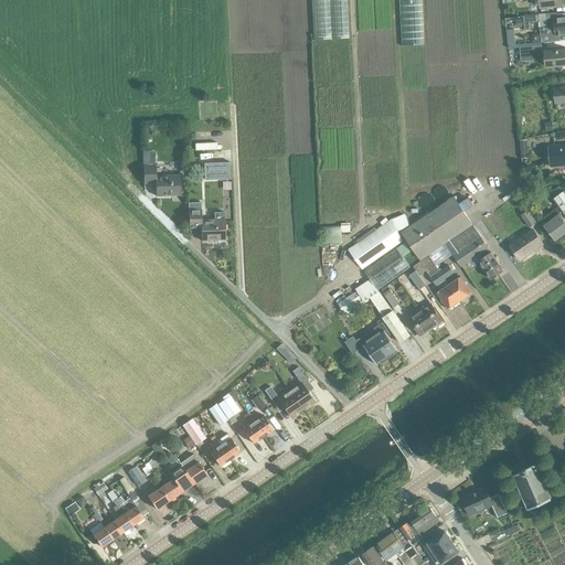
[(557,12),(548,13),(550,27),(540,28),(542,43),(561,41),(561,35),(564,34),(564,12),(557,14),(557,12)]
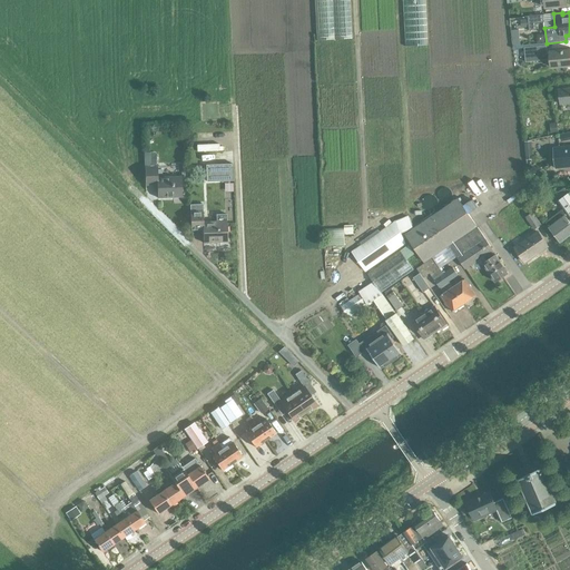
[(547,59),(547,53),(546,45),(524,47),(527,61),(547,59)]
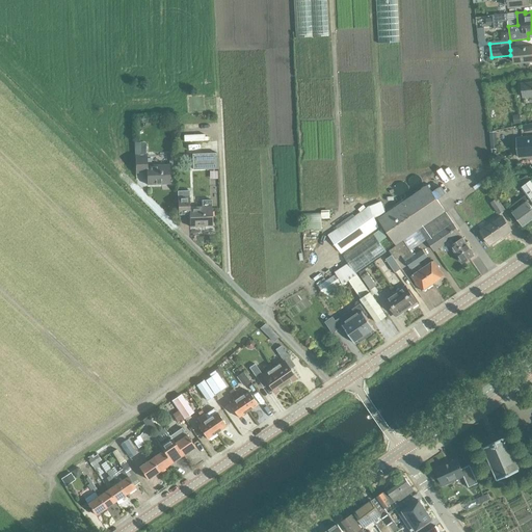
[(514,62),(531,60),(531,46),(513,48),(514,62)]
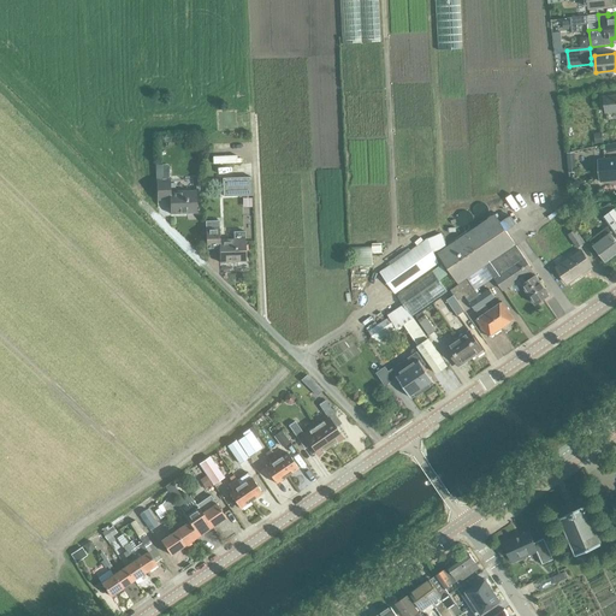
[(604,93),(594,94),(597,113),(615,111),(615,88),(604,92),(604,93)]
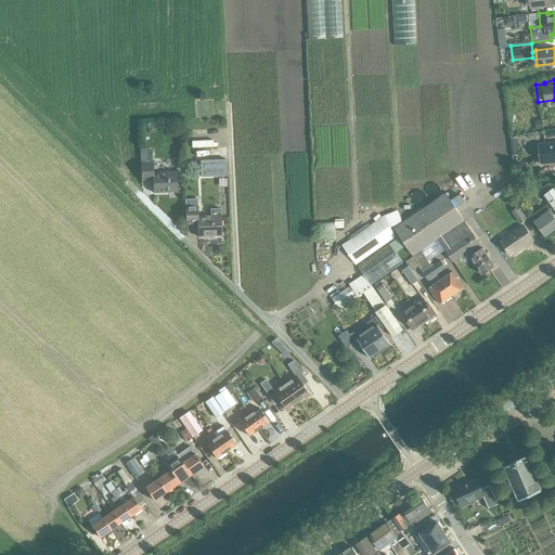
[(554,112),(541,114),(542,127),(554,125),(554,112)]
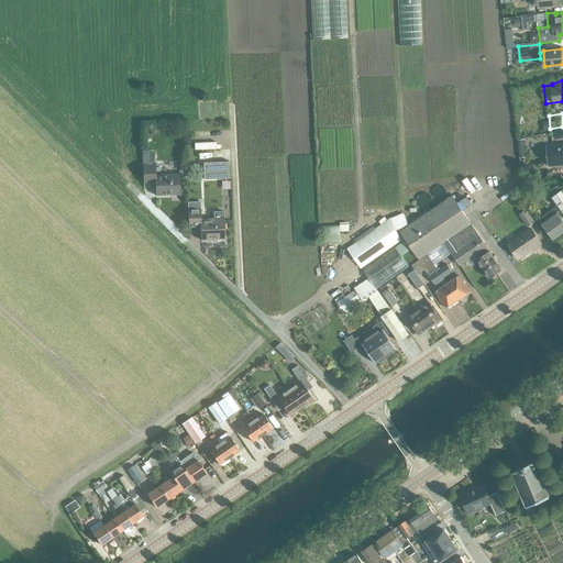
[(562,130),(552,133),(554,140),(562,138),(562,130)]
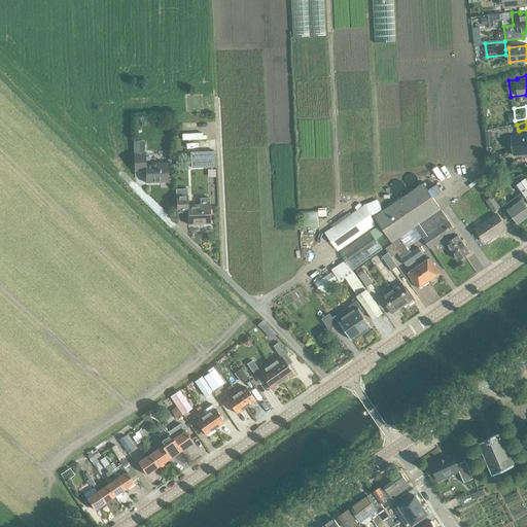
[(514,154),(526,152),(526,135),(513,137),(514,154)]
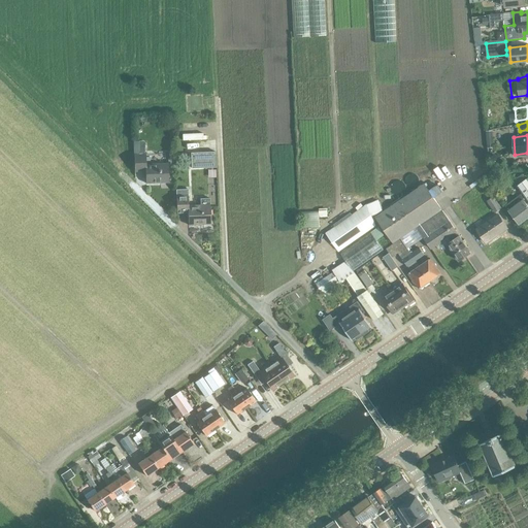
[(217,152),(192,153),(192,168),(217,167),(217,152)]
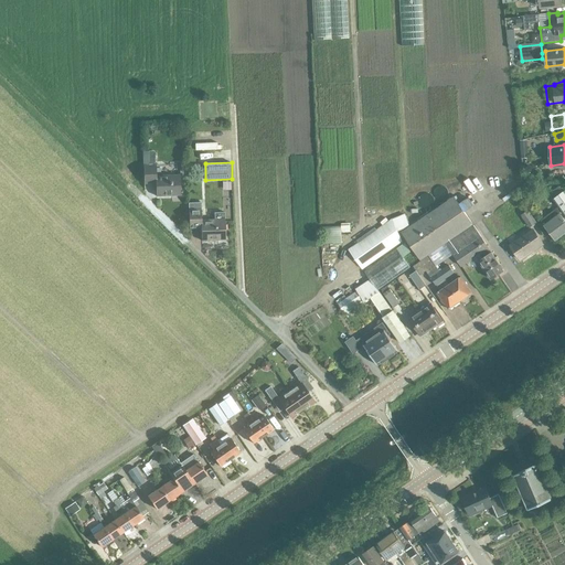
[(157,164),(144,164),(145,183),(156,183),(157,196),(180,195),(180,174),(157,176),(157,164)]
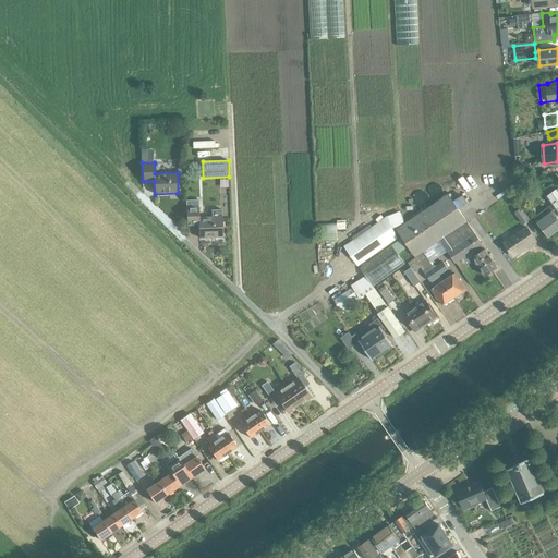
[(517,172),(509,173),(511,182),(519,181),(517,172)]
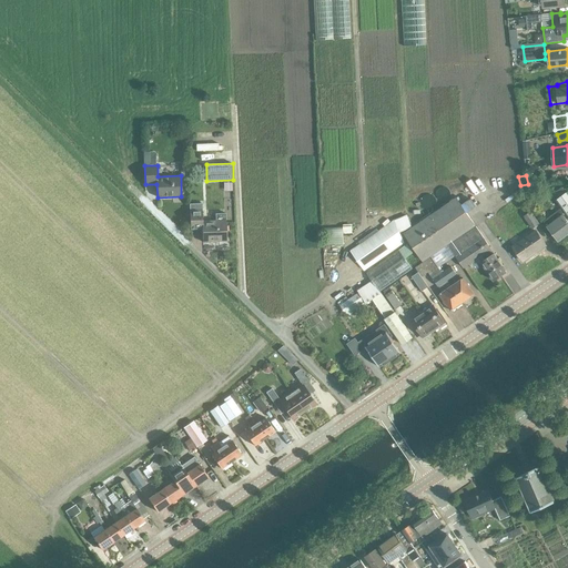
[(567,191),(566,193),(561,188),(559,189),(557,186),(550,192),(563,208),(547,220),(550,224),(547,226),(558,241),(567,233),(567,220),(567,219),(567,217),(567,191)]
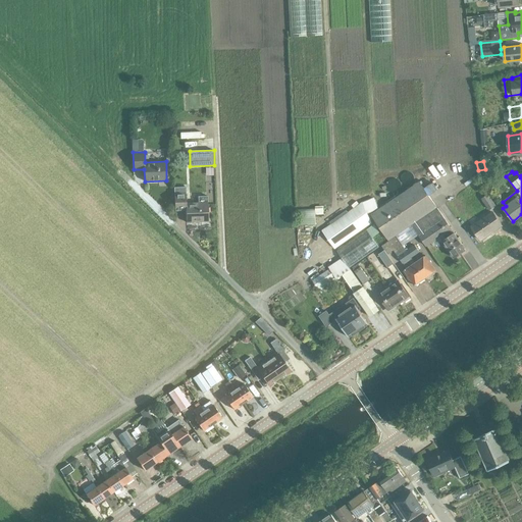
[(483,185),(493,177),(489,173),(480,180),(483,185)]
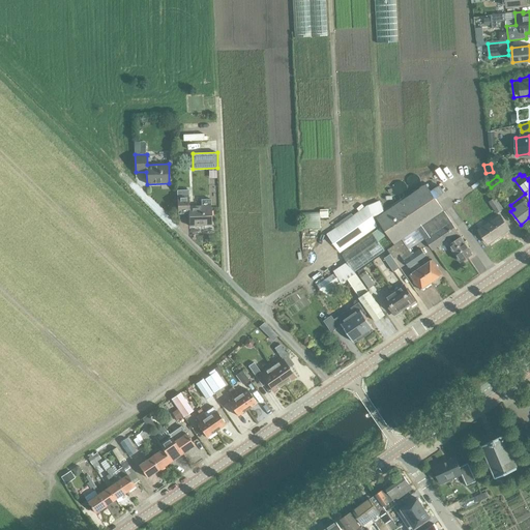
[(394,244),(444,211),(435,198),(443,192),(439,185),(431,192),(425,184),(377,217),(394,244)]
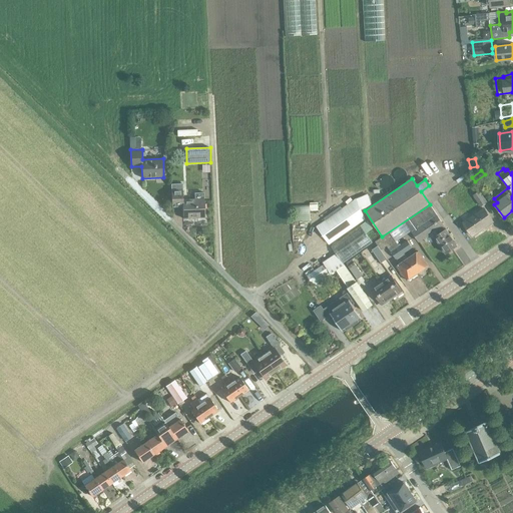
[(195,198),(183,199),(182,183),(171,184),(172,206),(182,206),(183,218),(205,217),(204,192),(195,192),(195,198)]
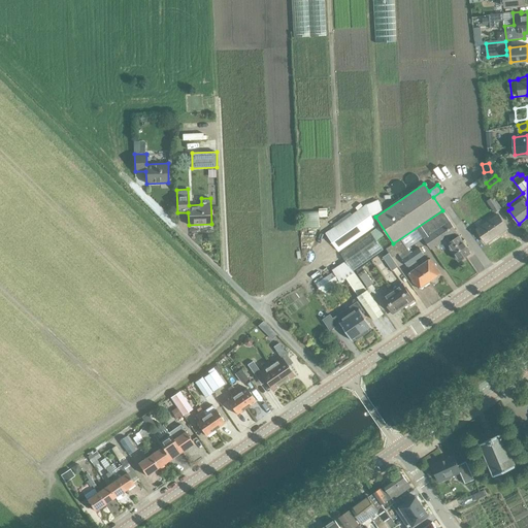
[(495,211),(500,207),(493,196),(487,200),(495,211)]
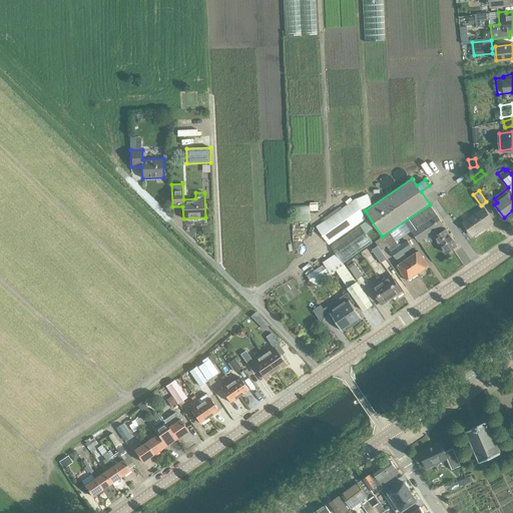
[(365,219),(361,210),(367,208),(367,207),(372,204),(368,194),(357,198),(317,226),(330,244),(365,219)]
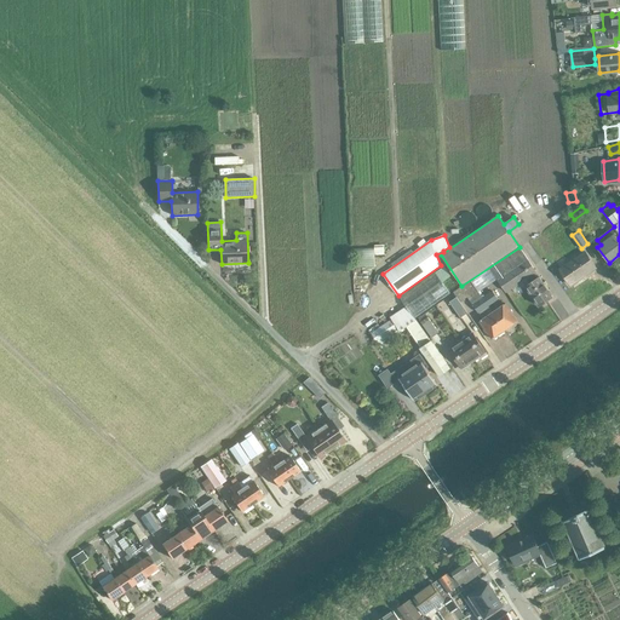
[(539,306),(550,299),(554,297),(540,276),(539,277),(535,273),(537,271),(520,247),(491,268),(507,292),(522,281),(539,306)]
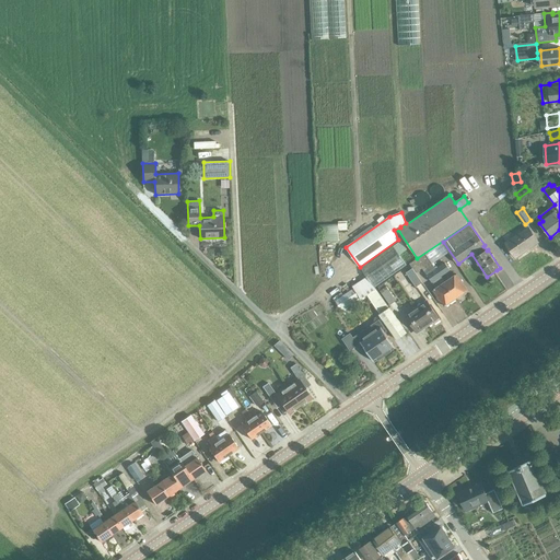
[(515,257),(538,242),(528,228),(505,243),(515,257)]
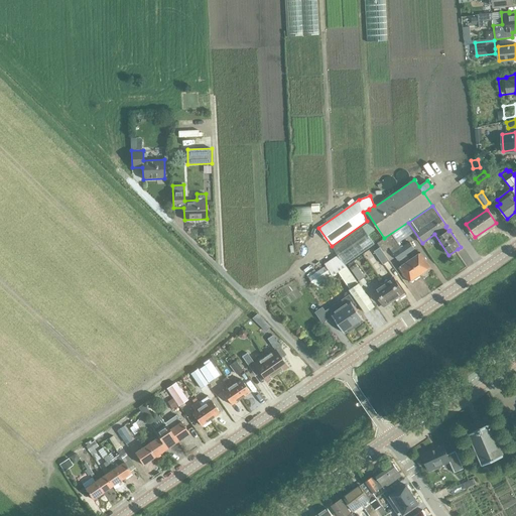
[(334,247),(346,266),(376,244),(369,235),(376,230),(370,221),(334,247)]
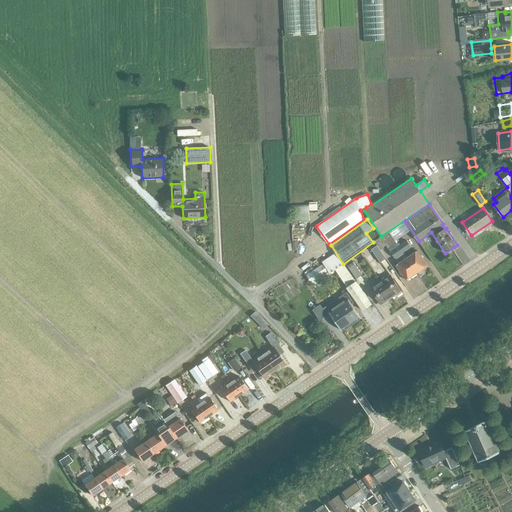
[(404,252),(395,239),(389,231),(375,241),(377,245),(381,249),(386,245),(395,258),(396,258),(400,263),(397,265),(407,279),(418,272),(408,258),(404,252)]
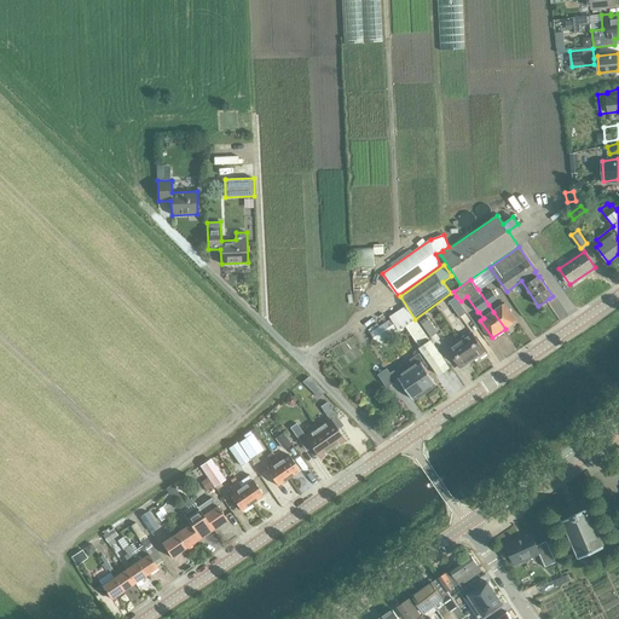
[(498,298),(492,289),(482,296),(489,305),(498,298)]
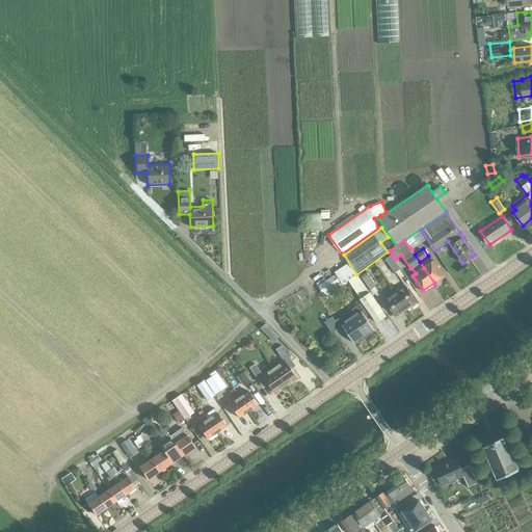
[(396,259),(392,255),(386,259),(396,272),(401,268),(396,259)]
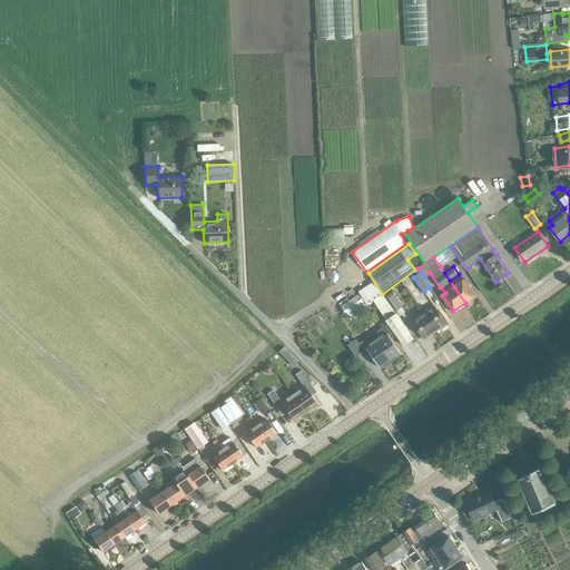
[(465,279),(454,287),(465,303),(477,295),(465,279)]
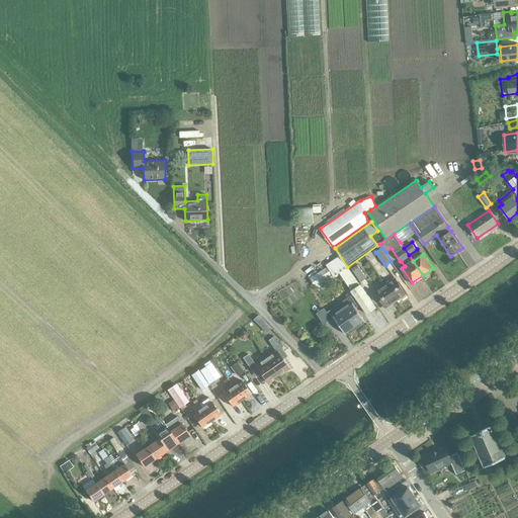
[(361,281),(367,277),(358,264),(352,268),(361,281)]
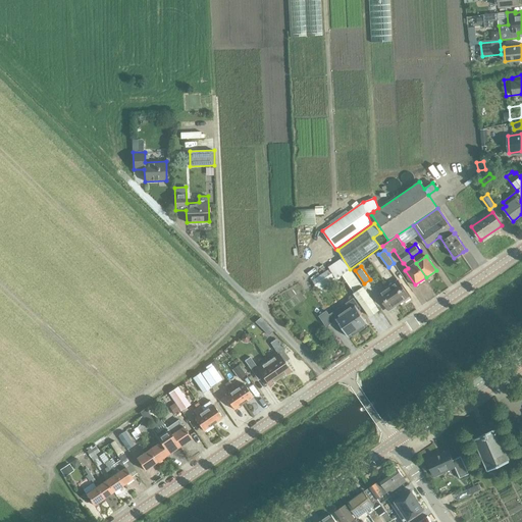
[(312,280),(318,291),(335,279),(329,269),(312,280)]
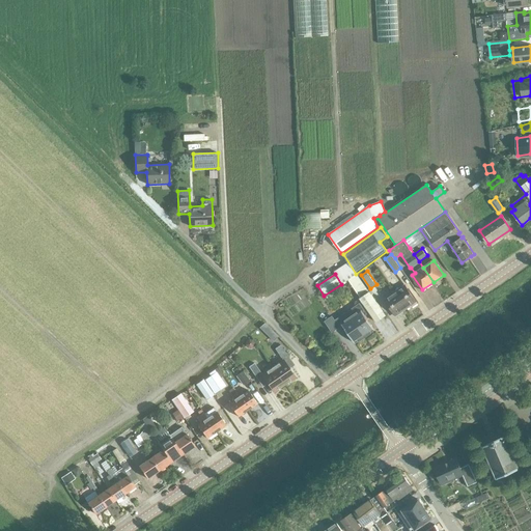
[(404,284),(394,291),(407,309),(412,305),(413,308),(418,304),(404,284)]
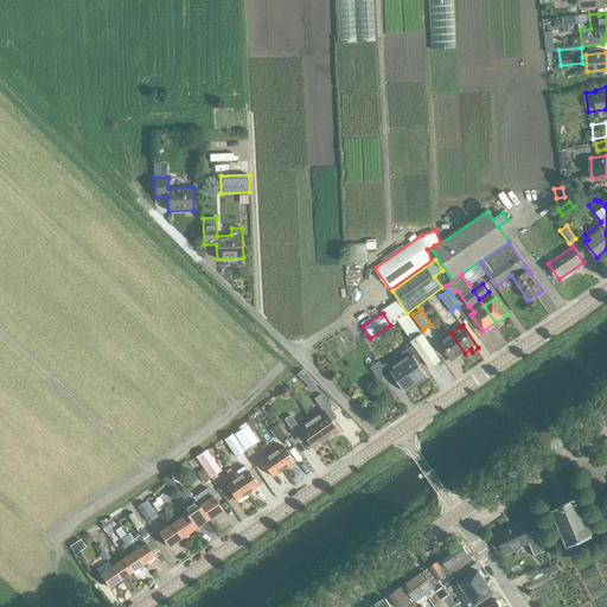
[(430,368),(442,359),(425,331),(411,339),(430,368)]
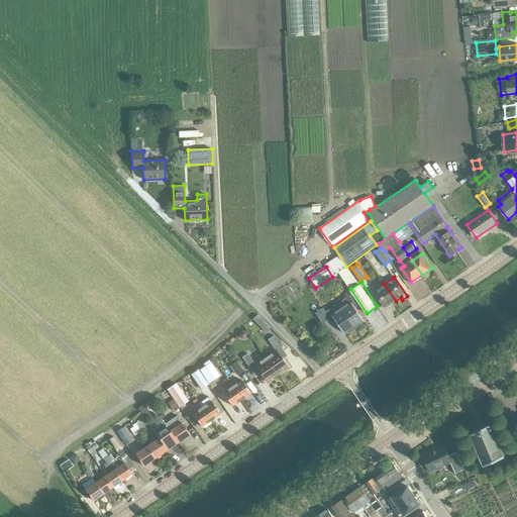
[(384,284),(375,291),(388,310),(393,306),(391,304),(396,301),(384,284)]
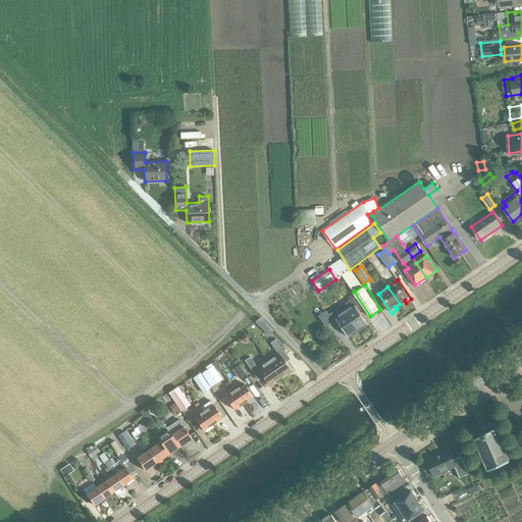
[(348,302),(342,306),(359,331),(365,327),(365,326),(369,324),(359,310),(360,309),(354,300),(349,303),(348,302)]
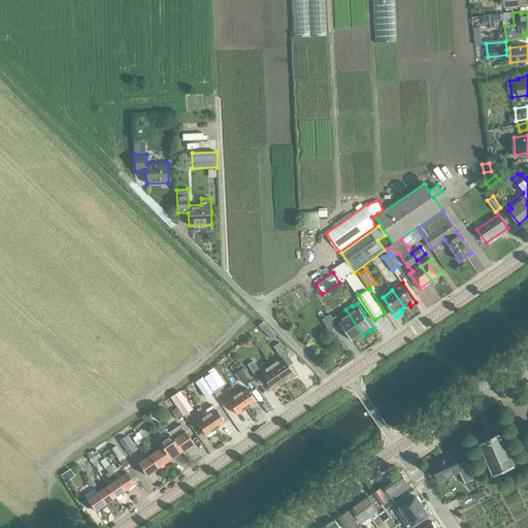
[(357,339),(363,335),(345,309),(340,314),(340,315),(335,319),(331,315),(324,320),(330,330),(339,324),(341,328),(343,327),(353,341),(357,339)]
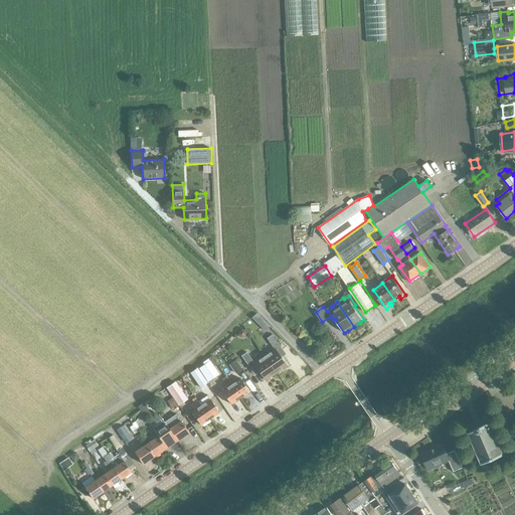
[(260,313),(255,317),(266,329),(270,325),(260,313)]
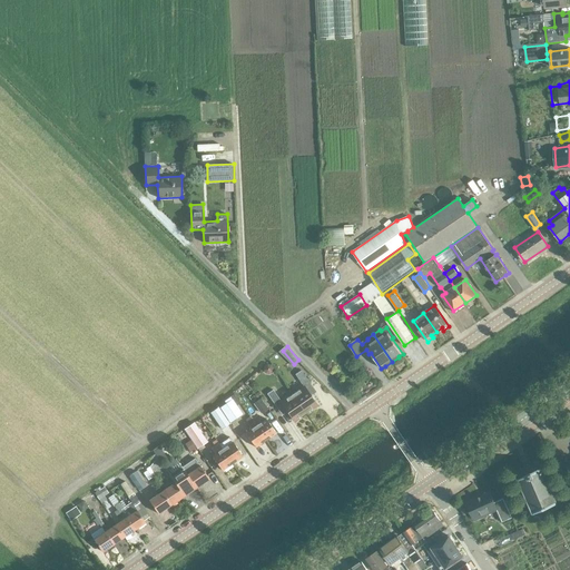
[(304,386),(293,394),(306,412),(317,404),(306,389),(312,385),(302,370),(295,374),(304,386)]
